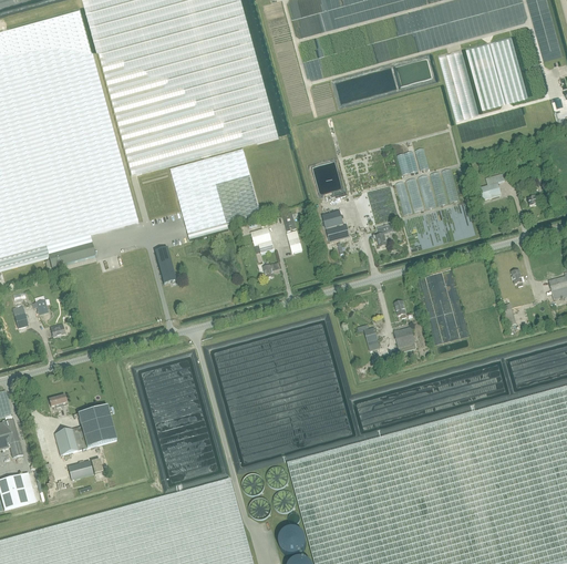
[(278,134),(241,0),(83,0),(131,173),(278,134)]
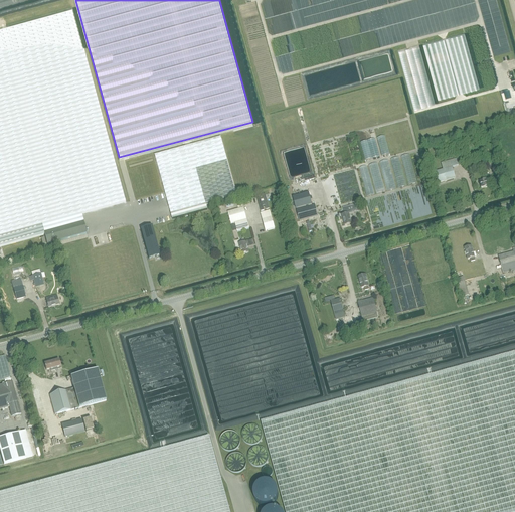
[(71,5),(0,24),(0,243),(44,232),(47,241),(87,230),(81,211),(125,199),(125,198),(115,163),(71,5)]
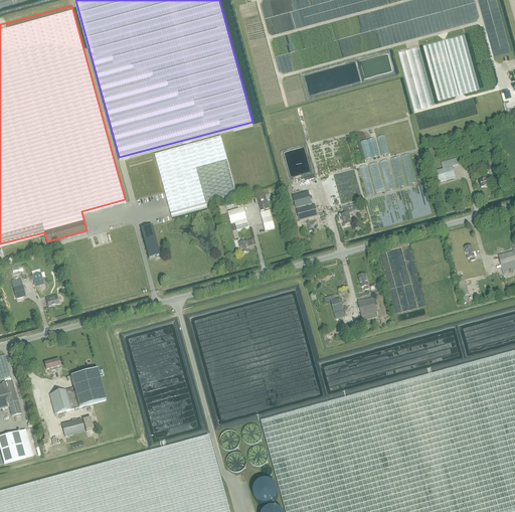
[(480,84),(465,30),(423,41),(439,96),(480,84)]
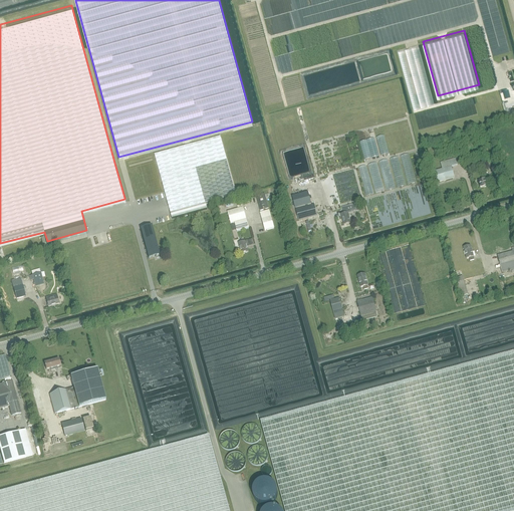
[(419,42),(398,48),(414,106),(434,100),(419,42)]
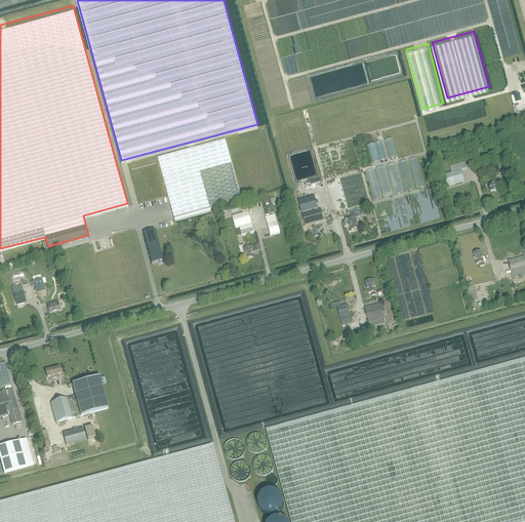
[(158,156),(175,221),(211,211),(210,205),(241,197),(225,137),(158,156)]
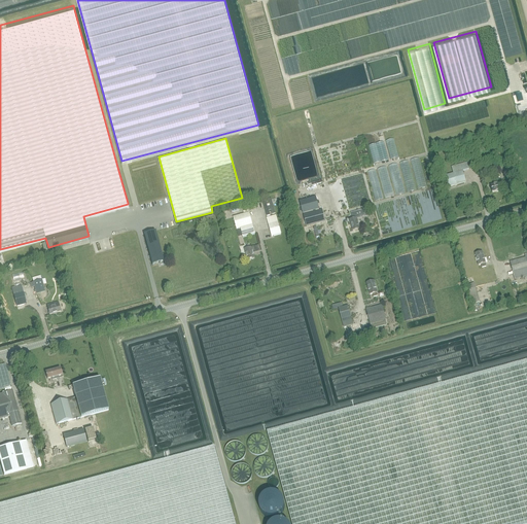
[(388,158),(384,138),(369,141),(373,161),(388,158)]
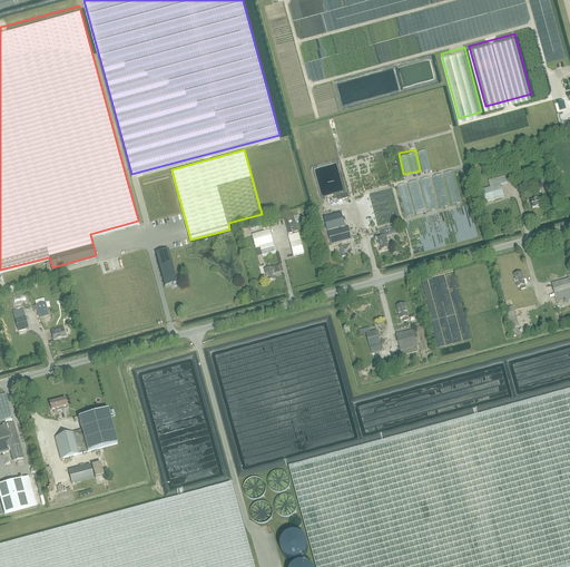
[(480,187),(483,201),(504,195),(499,175),(488,177),(490,185),(480,187)]
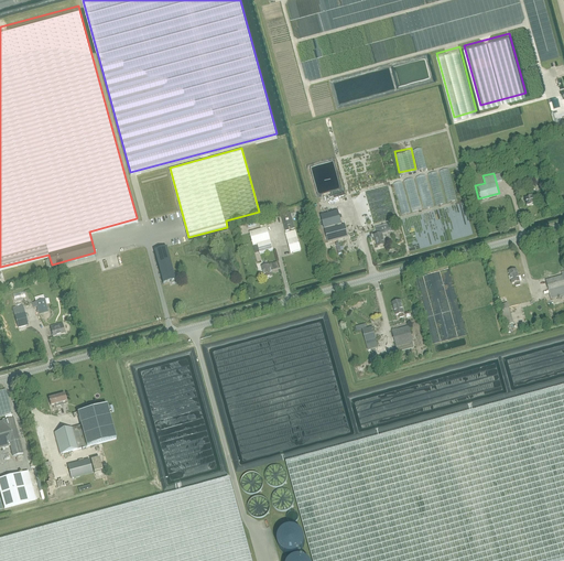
[(538,197),(541,196),(540,192),(537,193),(524,195),(527,203),(539,200),(538,197)]
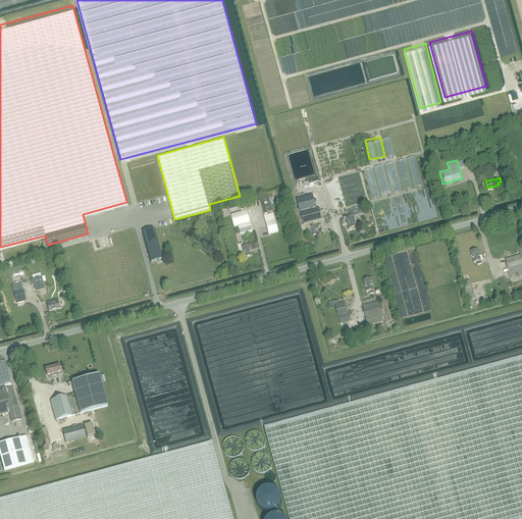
[(262,195),(259,196),(263,209),(266,208),(265,204),(267,204),(268,208),(272,207),(267,192),(264,193),(266,200),(264,200),(262,195)]
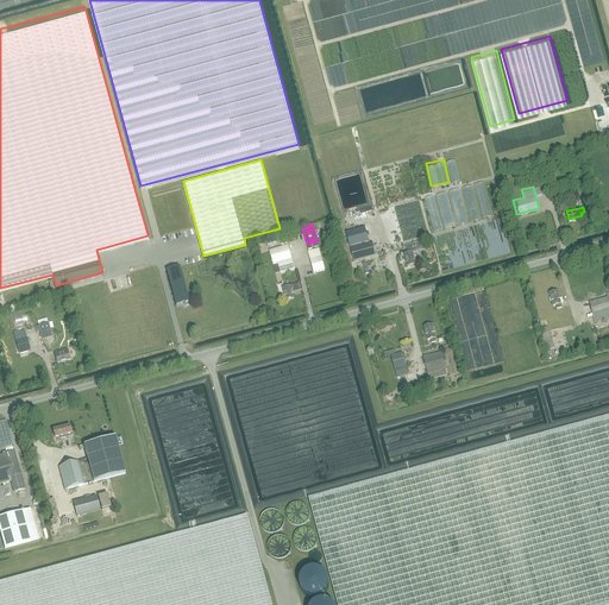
[(358,226),(346,229),(349,243),(350,244),(365,240),(369,239),(365,225),(358,226)]
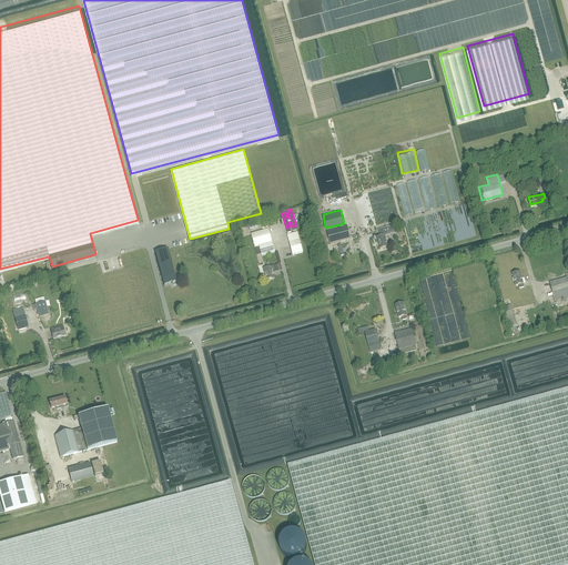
[(331,241),(351,235),(347,223),(326,229),(331,241)]
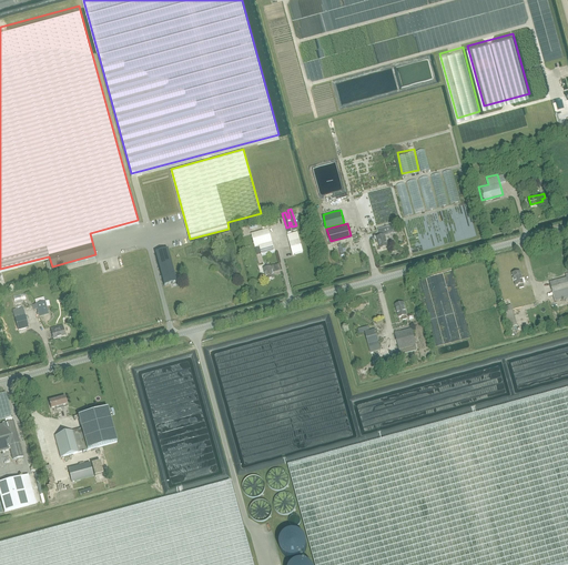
[(262,252),(274,249),(269,226),(251,231),(254,244),(259,243),(262,252)]
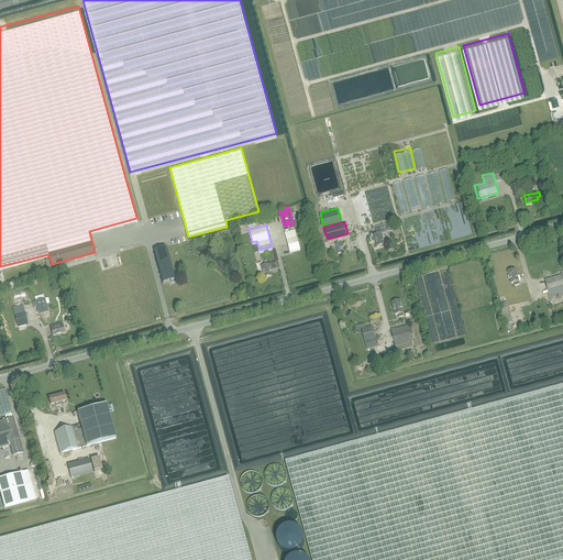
[(300,246),(297,234),(295,227),(284,229),(290,250),(300,246)]
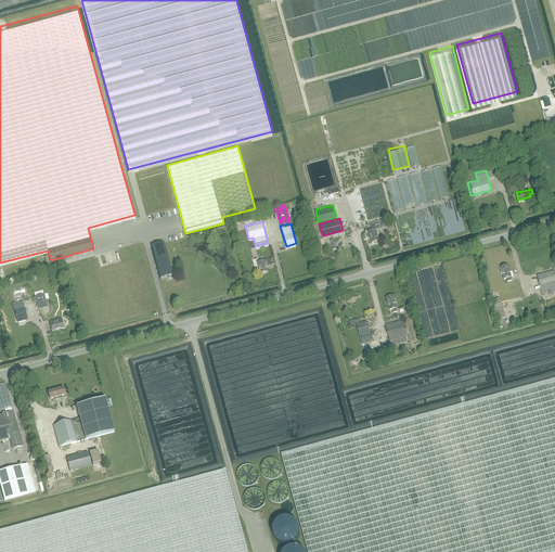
[(371,241),(378,239),(375,227),(374,223),(371,225),(371,228),(369,229),(371,241)]
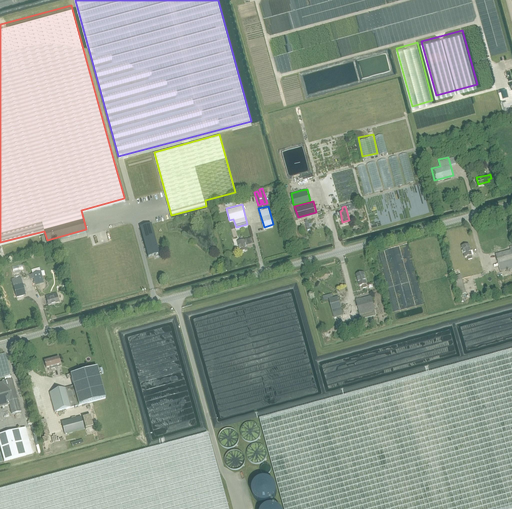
[(151,222),(140,225),(148,255),(159,252),(151,222)]
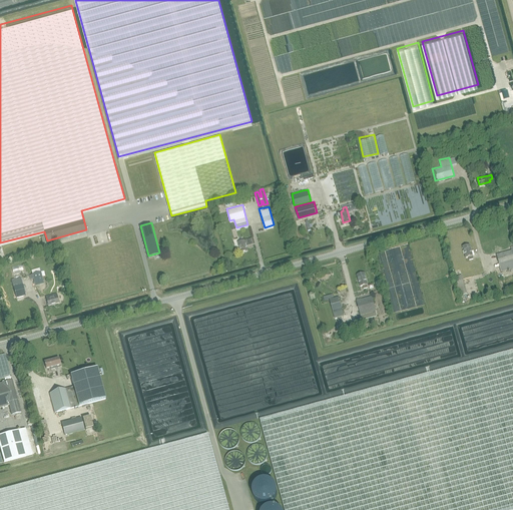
[(244,238),(237,239),(240,250),(247,248),(246,243),(245,242),(253,240),(251,236),(247,237),(246,237),(244,238)]
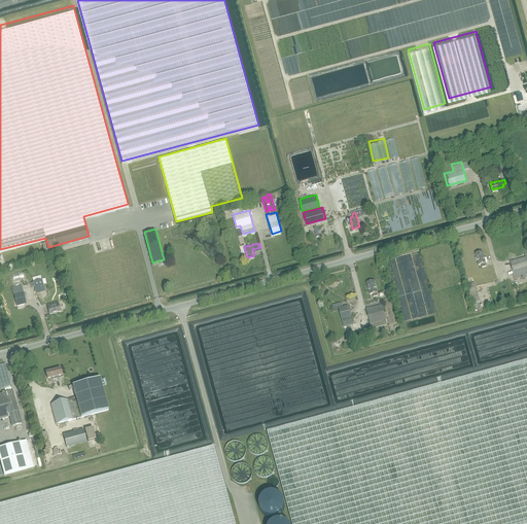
[(482,265),(486,264),(485,260),(482,249),(475,251),(479,263),(481,262),(482,265)]
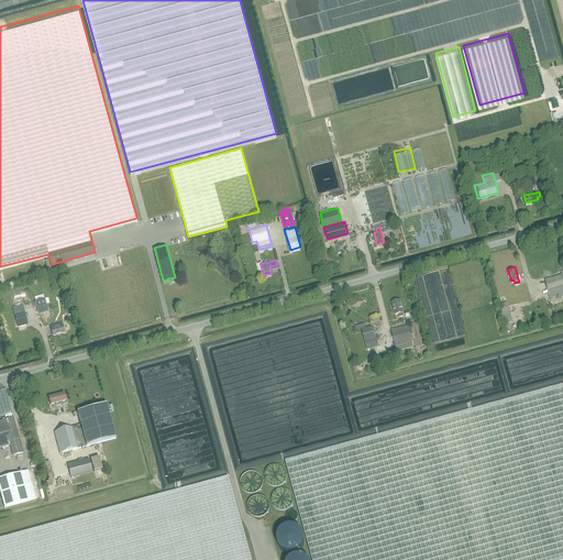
[(562,278),(562,285),(548,289),(550,296),(562,292),(562,267),(560,268),(561,273),(562,278)]
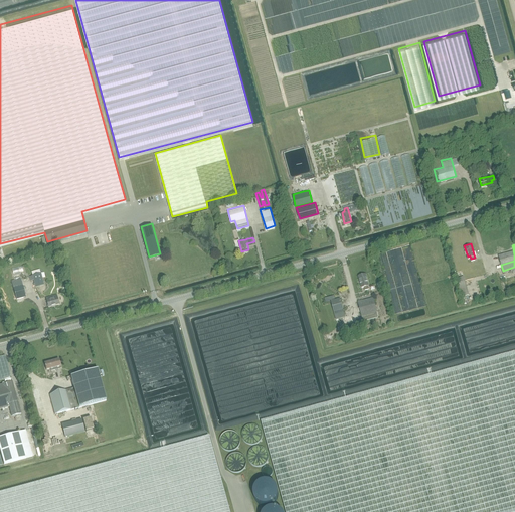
[(498,253),(501,265),(514,261),(514,254),(513,249),(498,253)]
